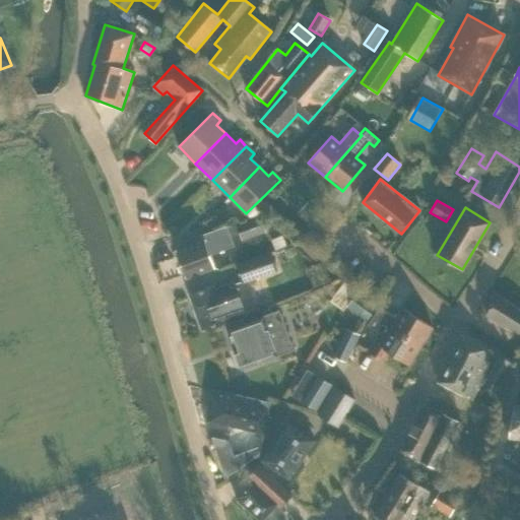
[(236,225),(242,241),(265,233),(259,216),(236,225)]
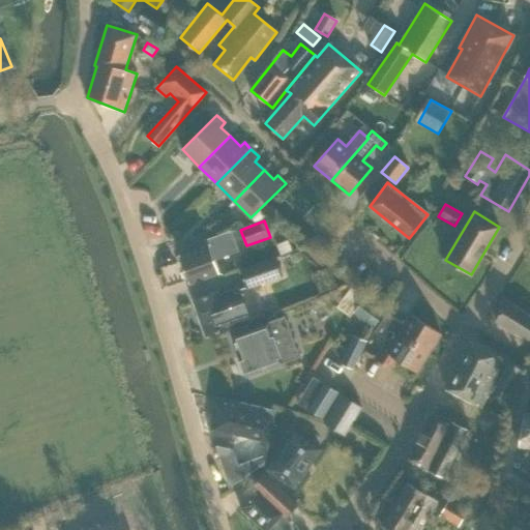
[(180,255),(190,284),(218,273),(214,259),(238,251),(232,232),(206,240),(208,245),(180,255)]
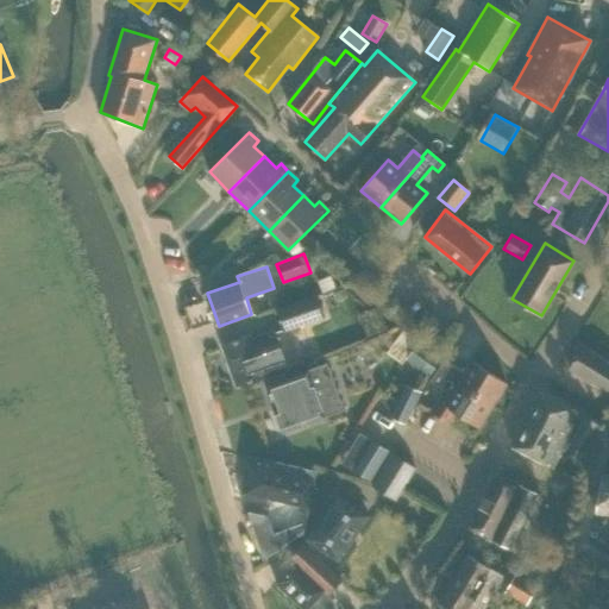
[(331,274),(318,278),(324,292),(336,287),(331,274)]
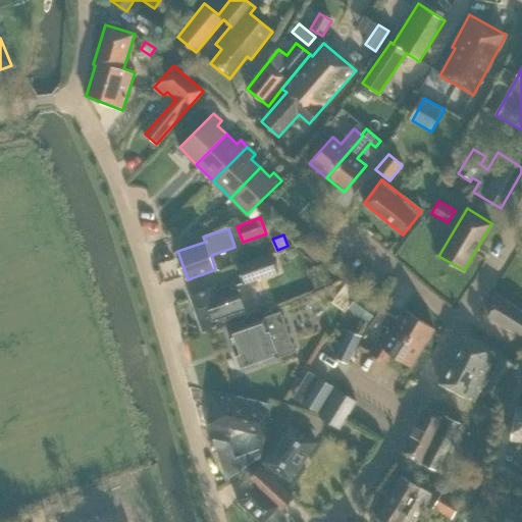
[(236,265),(243,284),(277,272),(271,253),(236,265)]
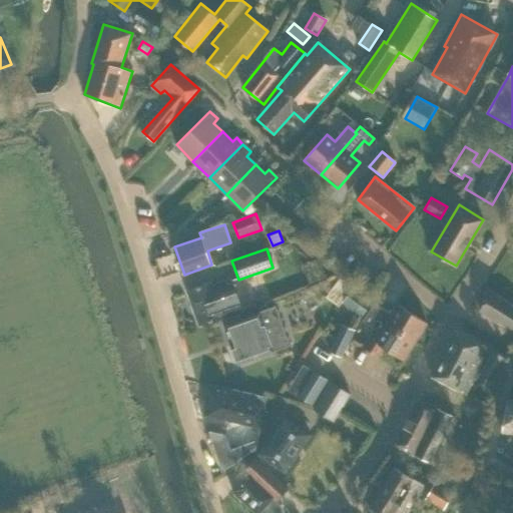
[(315,283),(331,276),(323,257),(308,264),(315,283)]
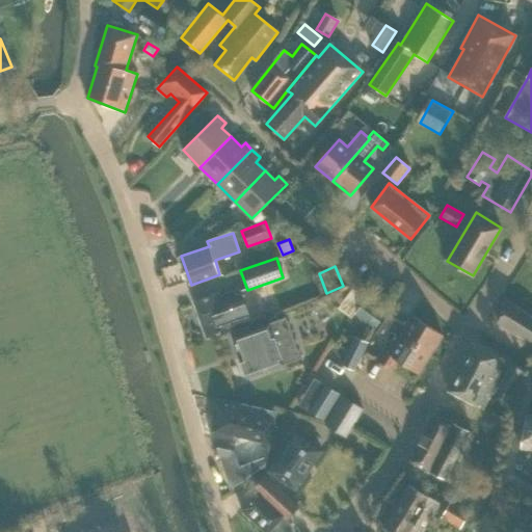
[(194,301),(207,338),(253,322),(243,296),(242,296),(240,288),(219,295),(218,293),(194,301)]
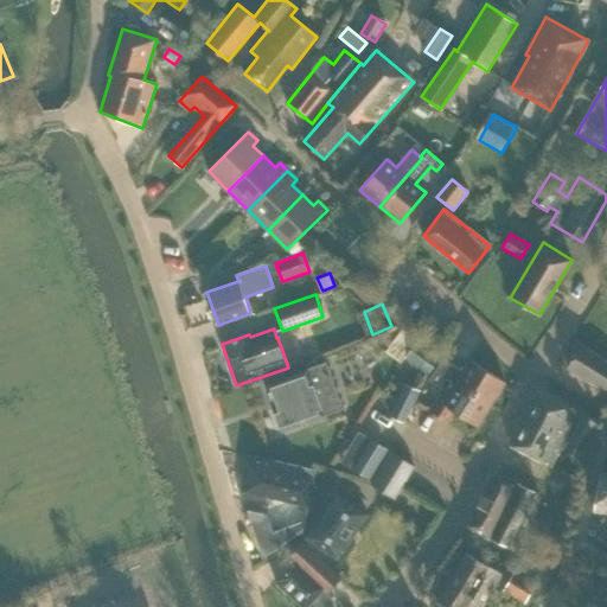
[(404,358),(428,375),(440,357),(417,340),(404,358)]
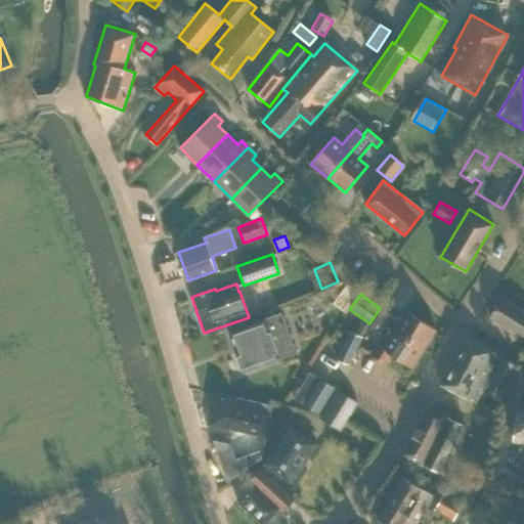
[(523,312),(501,298),(490,317),(523,339),(523,312)]
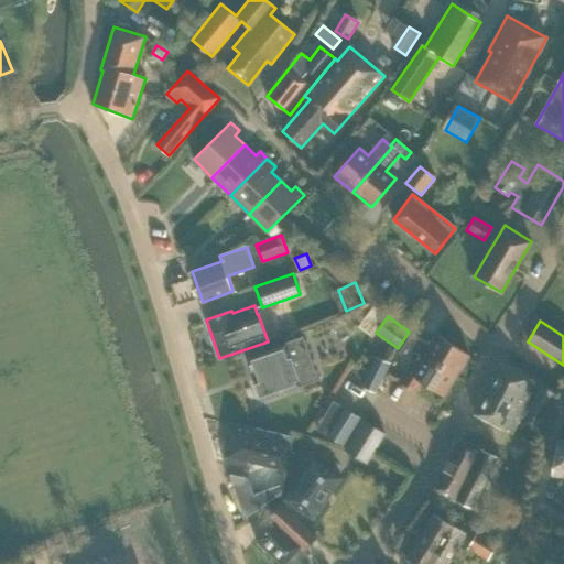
[(411,334),(405,344),(456,376),(469,355),(436,335),(430,346),(411,334)]
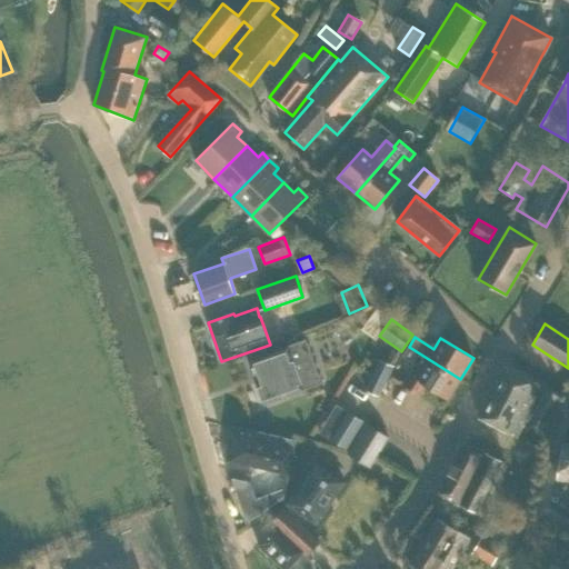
[(248,360),(262,403),(320,382),(306,340),(248,360)]
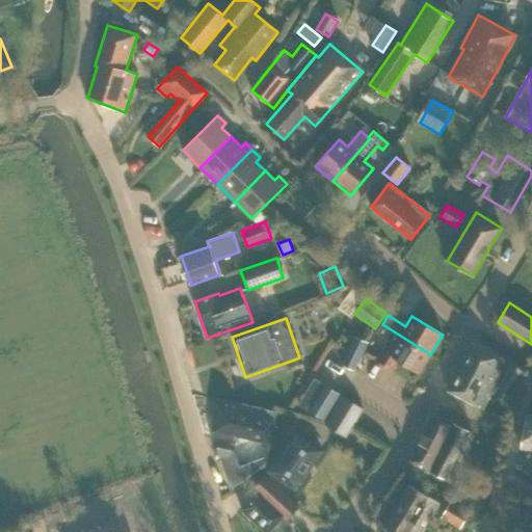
[(382,324),(376,333),(394,344),(388,354),(383,351),(377,362),(392,370),(398,362),(418,374),(430,354),(382,324)]
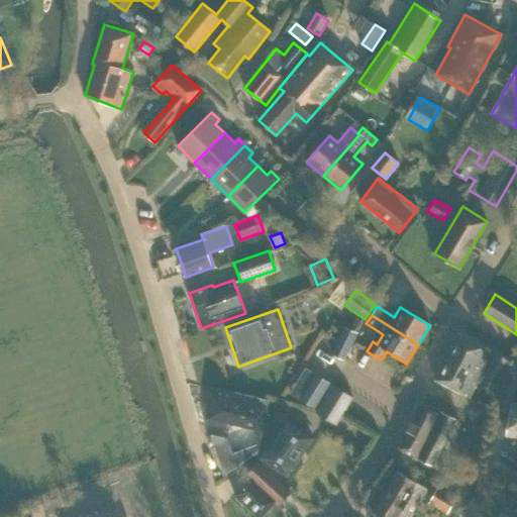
[(345,327),(332,354),(344,360),(357,333),(345,327)]
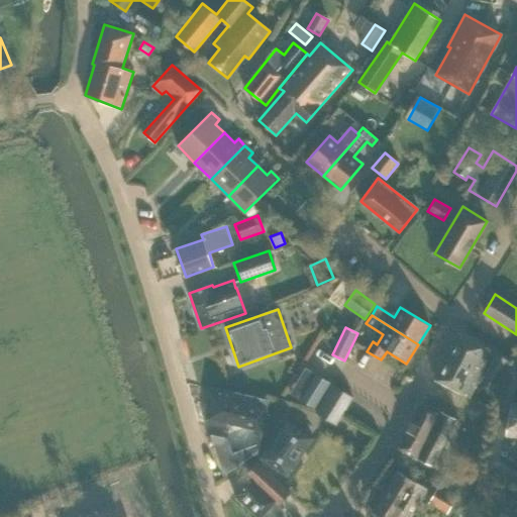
[(459,334),(447,357),(481,375),(493,352),(459,334)]
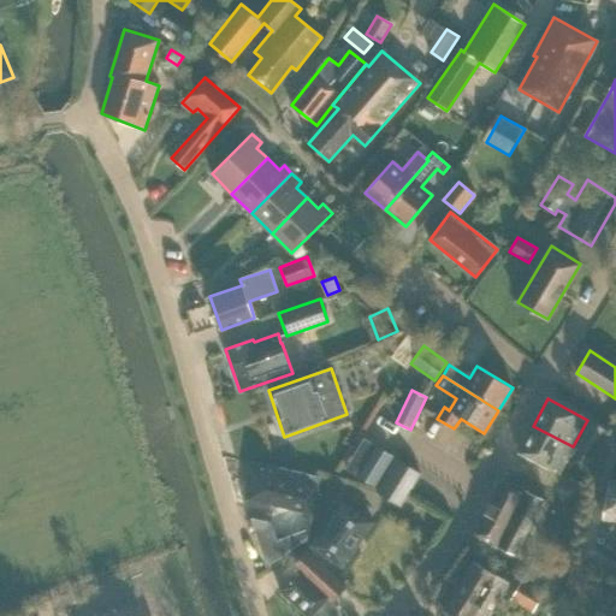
[(590,422),(581,439),(598,448),(606,431),(590,422)]
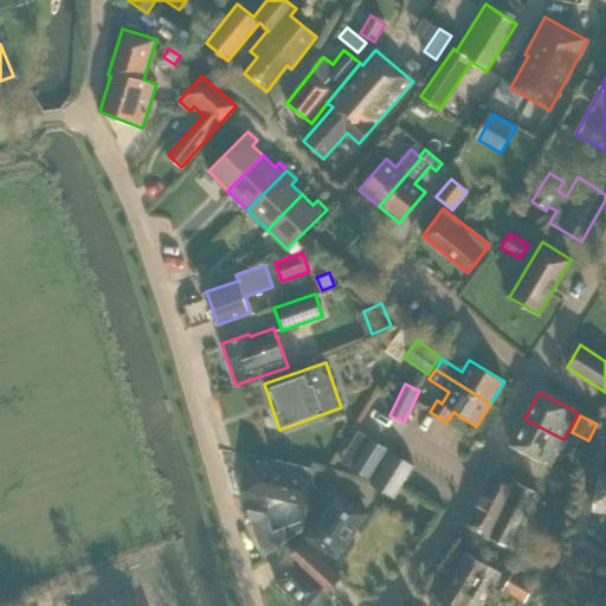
[(549,466),(560,447),(563,450),(567,442),(563,439),(524,419),(510,445),(549,466)]
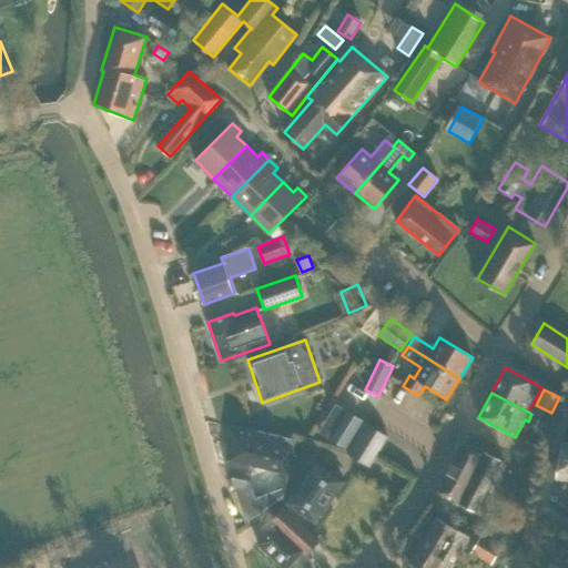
[(544,429),(551,413),(536,405),(531,414),(528,422),(544,429)]
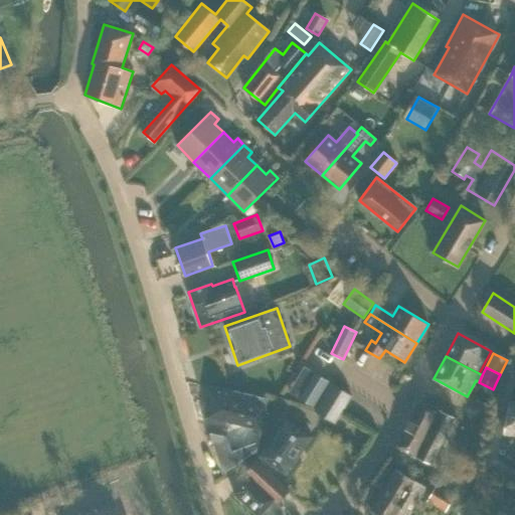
[(300,395),(313,403),(327,379),(315,372),(300,395)]
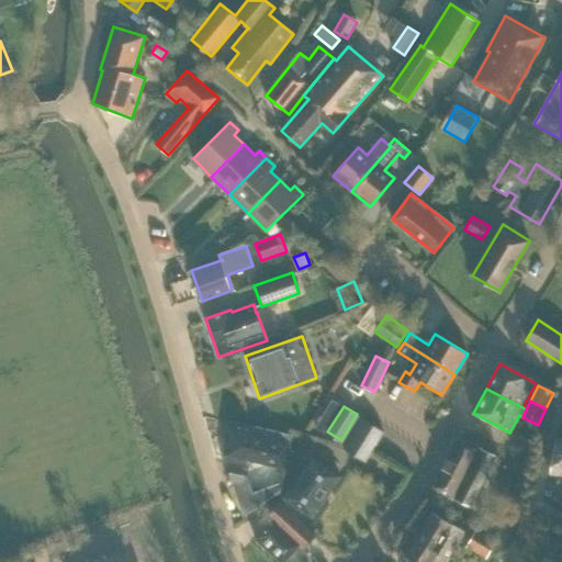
[(344,449),(366,462),(384,433),(362,419),(344,449)]
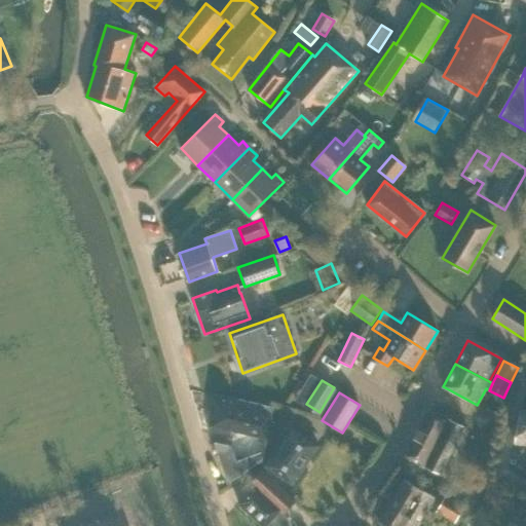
[(218,395),(210,431),(230,437),(231,430),(265,439),(272,408),(218,395)]
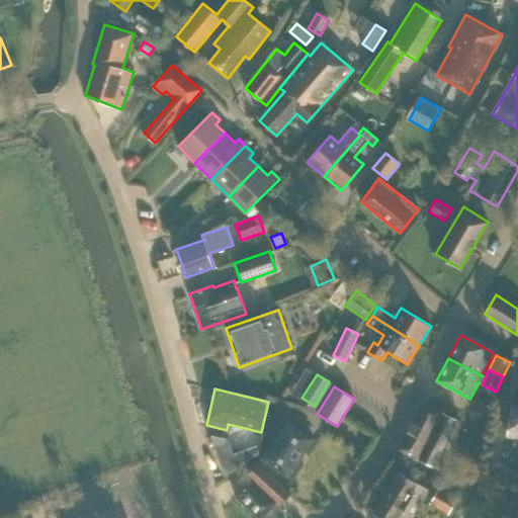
[(517,403),(512,403),(510,413),(508,425),(506,435),(517,437),(517,403)]
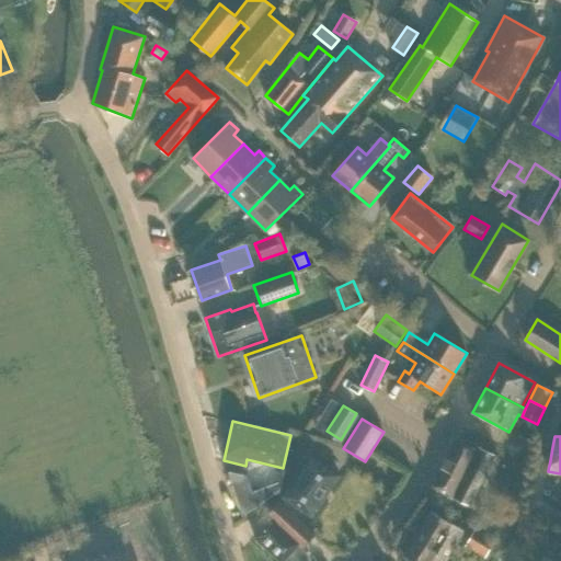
[(457,437),(431,487),(469,506),(494,455),(457,437)]
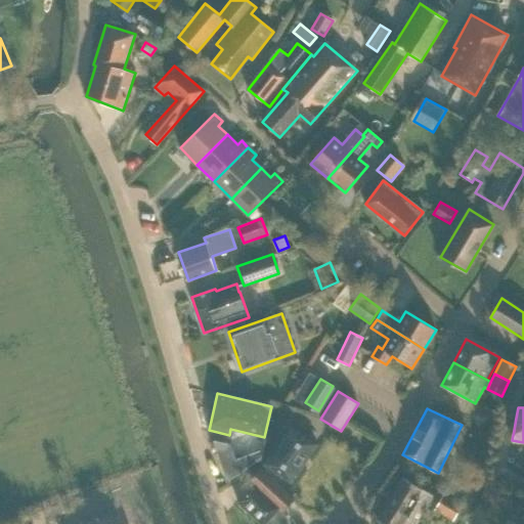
[(266,465),(292,482),(317,444),(293,427),(266,465)]
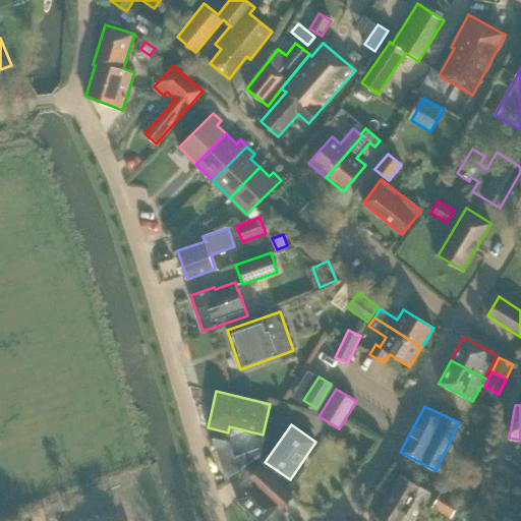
[(246,464),(242,454),(234,457),(228,442),(212,438),(224,480),(246,464)]
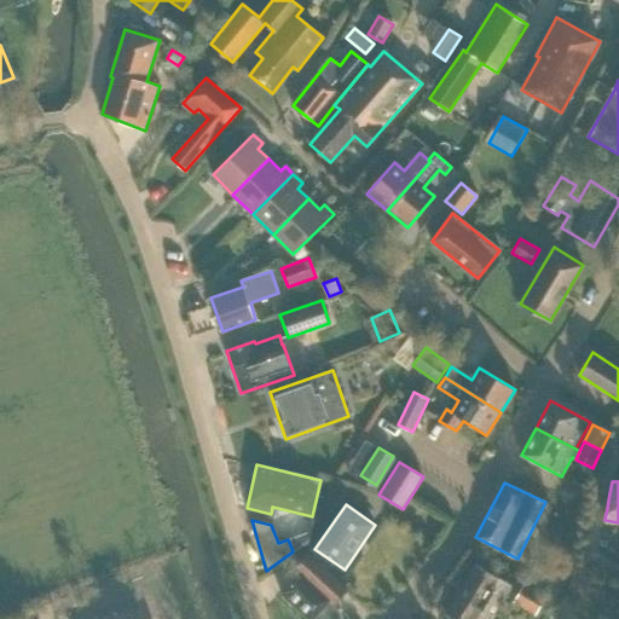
[(281,591),(308,618),(313,618),(330,602),(334,606),(347,591),(310,555),(295,570),(299,572),(281,591)]
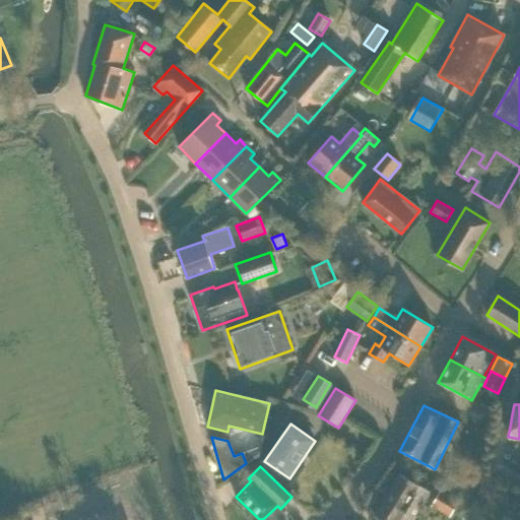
[(399,473),(374,515),(382,519),(408,519),(428,491),(399,473)]
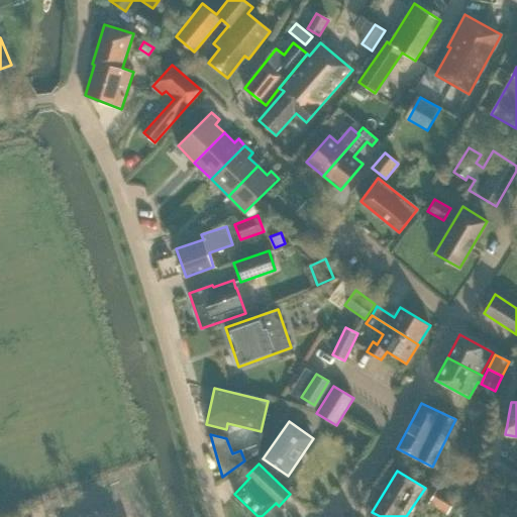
[(456,498),(437,488),(428,503),(447,514),(456,498)]
